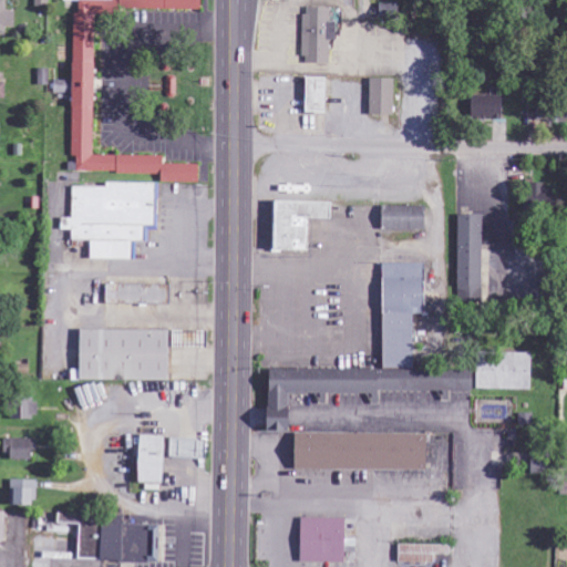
[(0,0),(0,35),(3,37),(3,28),(16,28),(16,11),(3,11),(3,0),(0,0)]
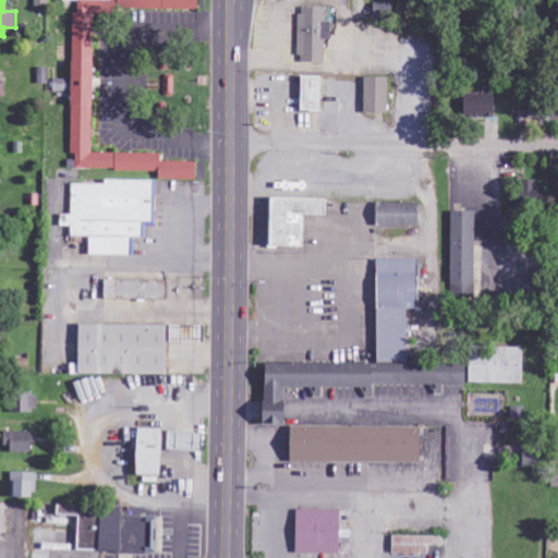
[(86,153),(91,9),(193,12),(193,0),(60,0),(60,1),(70,1),(67,107),(69,107),(68,155),(73,155),(72,169),(156,171),(156,180),(192,181),(193,162),(158,161),(158,155),(86,153)]
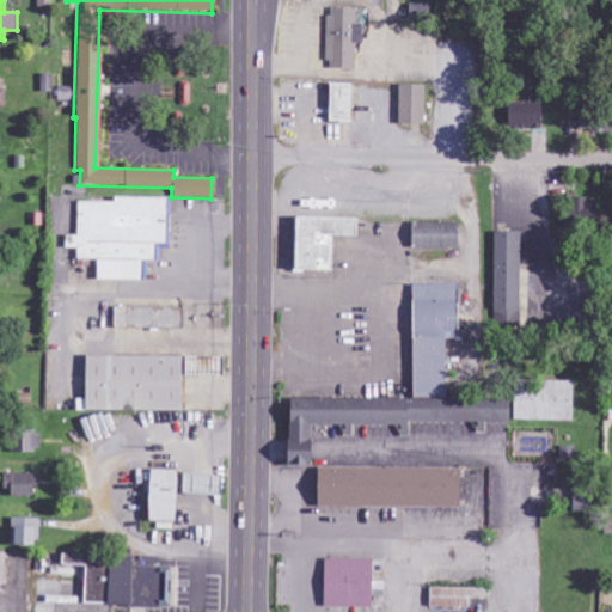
[(423,18),(424,5),(403,5),(403,17),(423,18)]
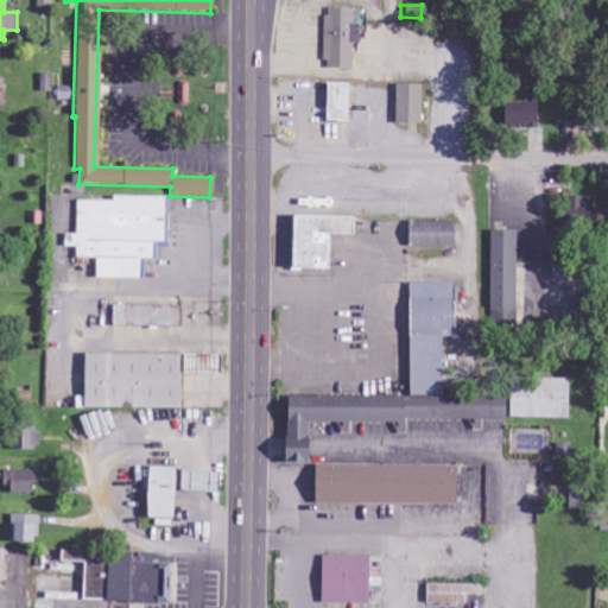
[(350,69),(350,44),(356,44),(358,24),(352,24),(352,8),(323,8),(322,68),(350,69)]
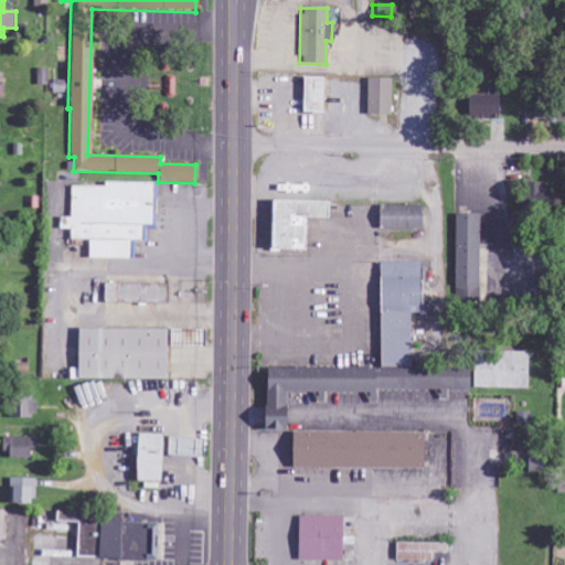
[(299,113),(324,114),(326,78),(300,78),(299,113)]
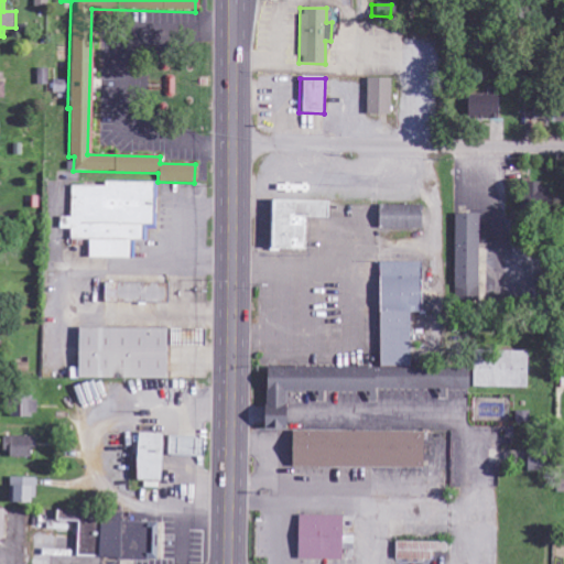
[(365,115),(388,116),(388,79),(365,78),(365,115)]
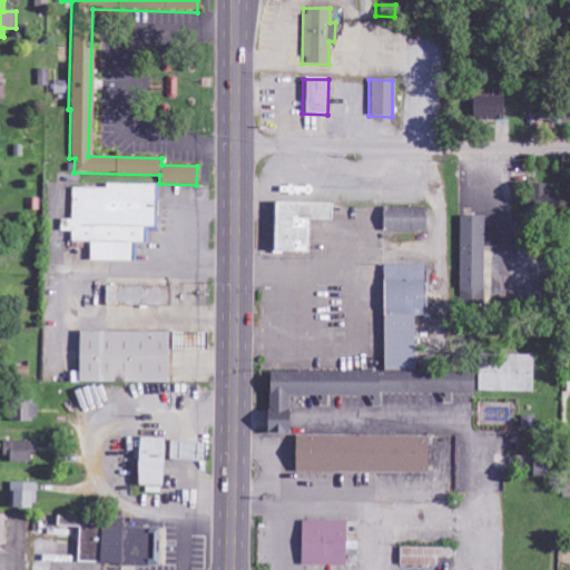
[(64,95),(64,81),(51,81),(50,94),(64,95)]
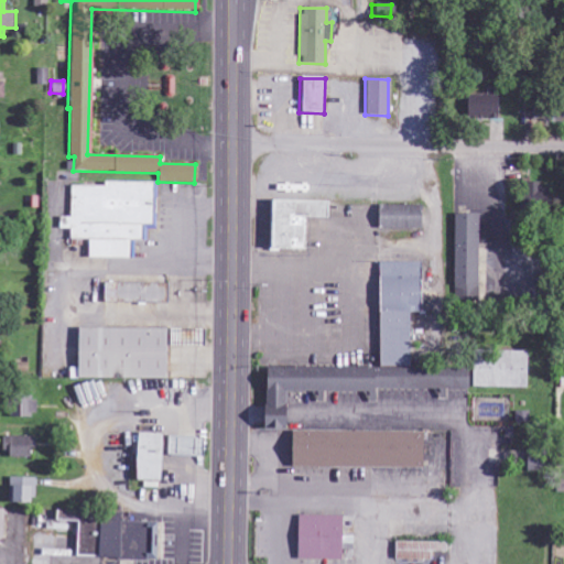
[(501,96),(465,95),(464,117),(500,118),(501,96)]
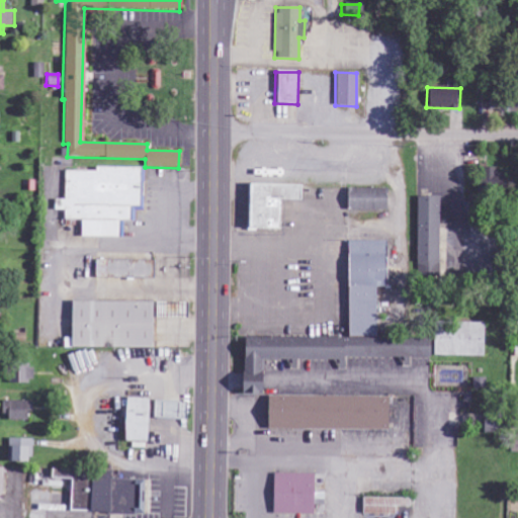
[(517,100),(504,99),(503,112),(517,112),(517,100)]
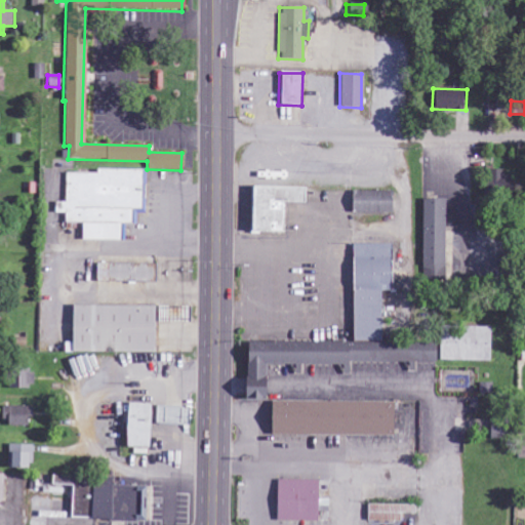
[(146,170),(95,169),(95,174),(65,173),(64,202),(54,202),(53,213),(65,213),(65,223),(81,223),(80,240),(123,241),(123,224),(135,224),(135,214),(145,214),(146,170)]
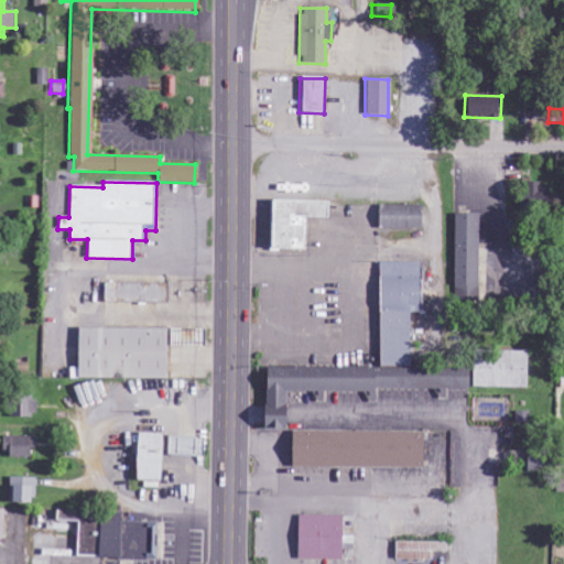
[(543,183),(522,183),(521,203),(542,203),(543,183)]
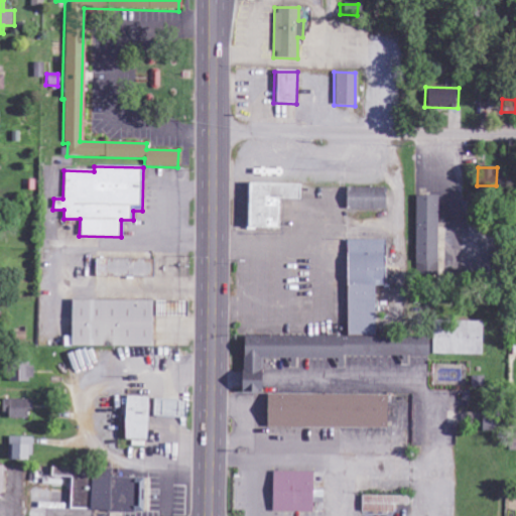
[(242,228),(280,229),(280,200),(301,200),(301,184),(243,183),(242,228)]
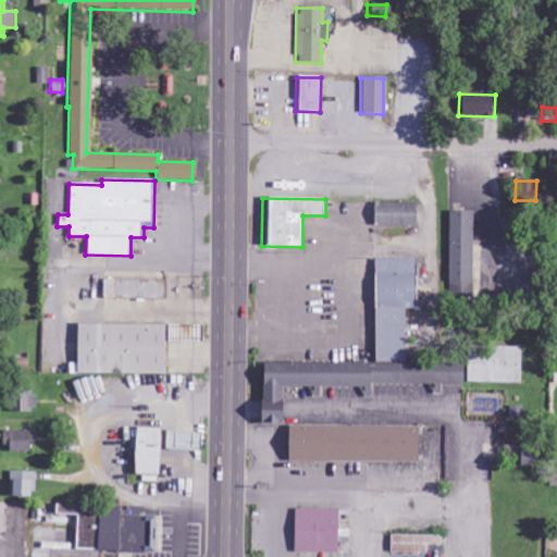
[(370,202),(370,225),(418,226),(418,203),(370,202)]
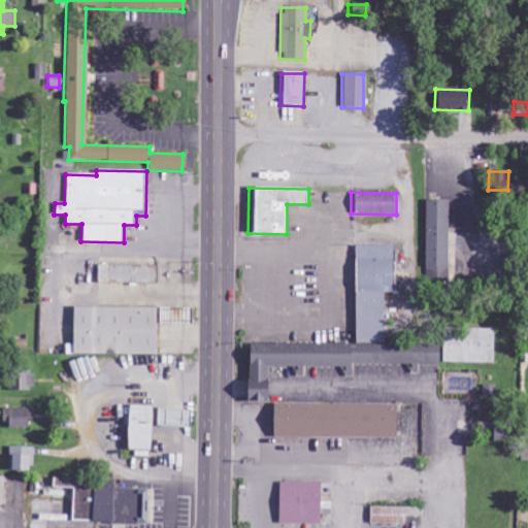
[(423,279),(446,281),(447,201),(425,200),(423,279)]
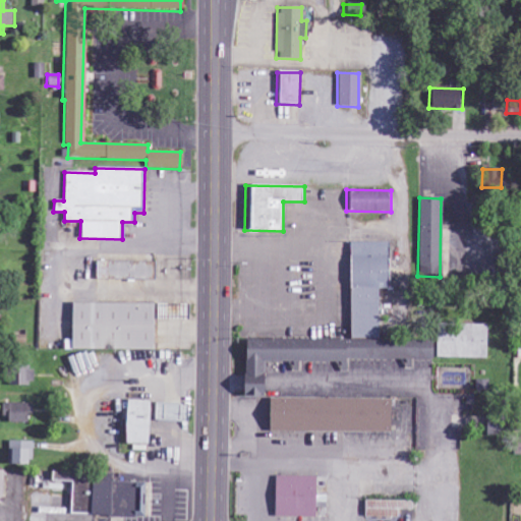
[(348,339),(379,339),(379,289),(389,289),(389,243),(347,243),(348,339)]
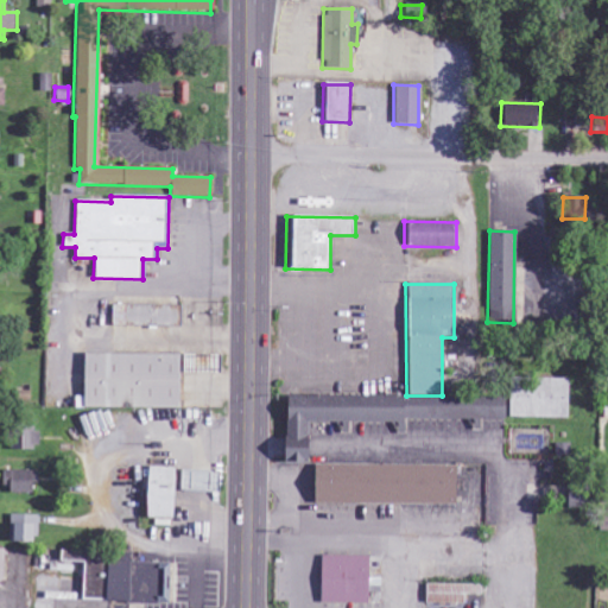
[(177,328),(178,306),(109,304),(108,327),(177,328)]
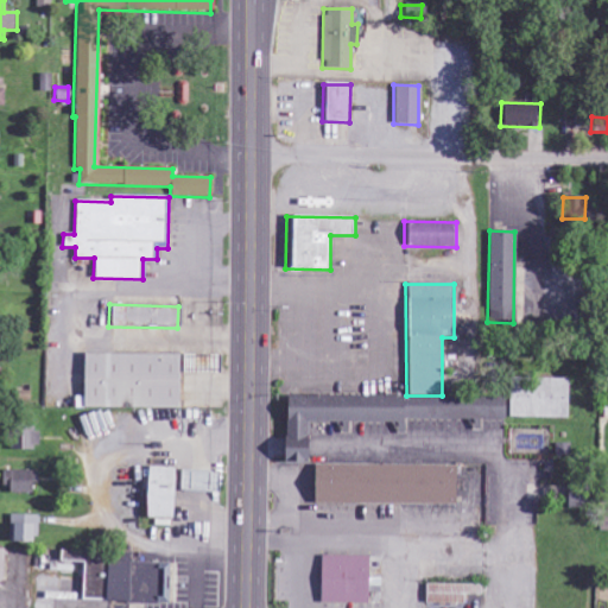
[(216,355),(80,354),(80,407),(178,409),(179,373),(216,373),(216,355)]
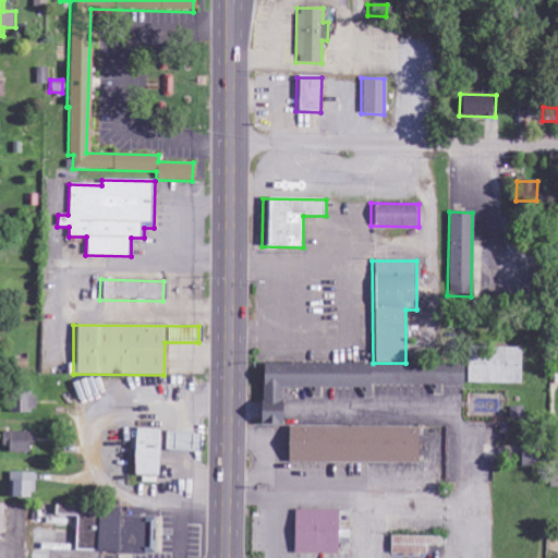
[(521,385),(522,349),(475,347),(475,350),(466,350),(465,383),(521,385)]
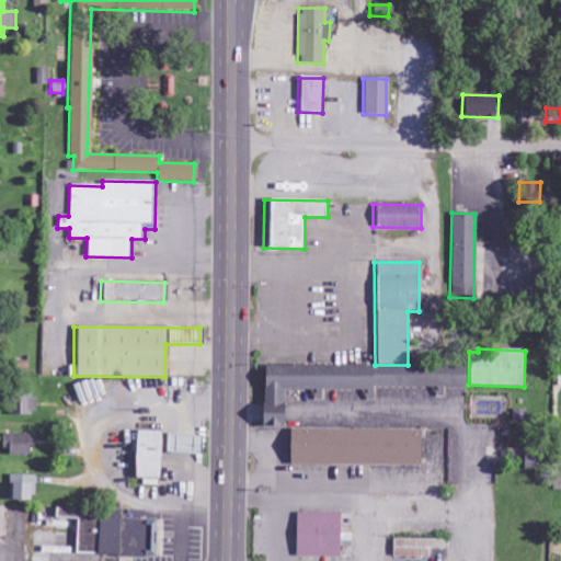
[(461,366),(260,366),(260,405),(253,405),(253,415),(264,415),(264,427),(281,427),(281,390),(367,390),(367,387),(461,387),(461,366)]
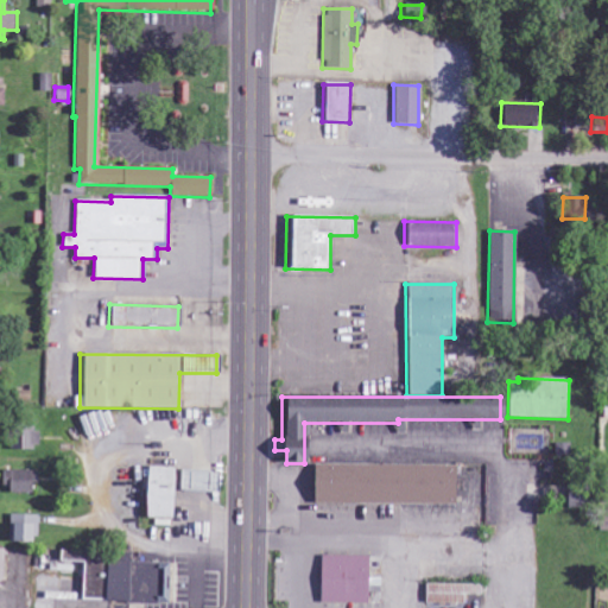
[(11,443),(11,450),(37,451),(38,428),(6,428),(6,443),(11,443)]
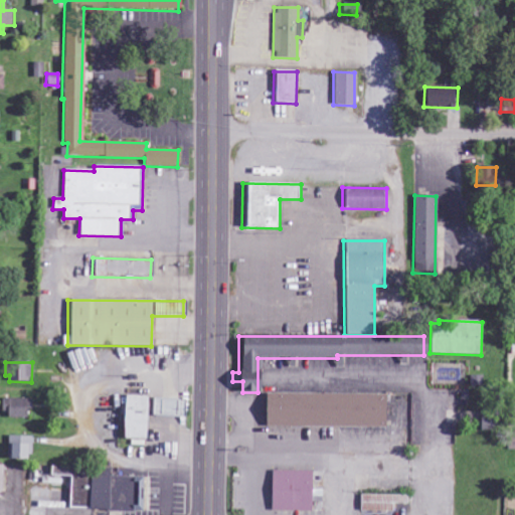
[(262,394),(262,426),(386,428),(386,395),(262,394)]
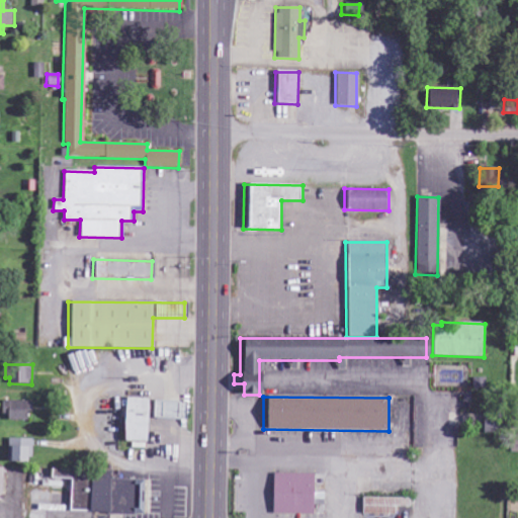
[(121,441),(146,442),(147,399),(122,399),(121,441)]
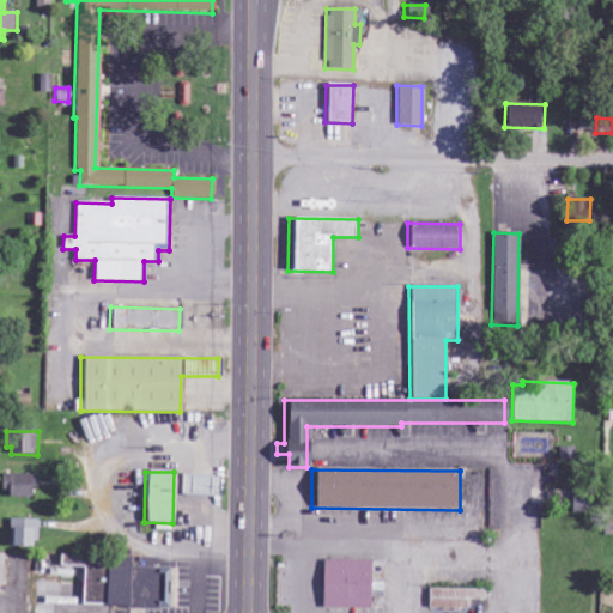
[(0,495),(35,496),(35,475),(0,474),(0,483),(0,495)]
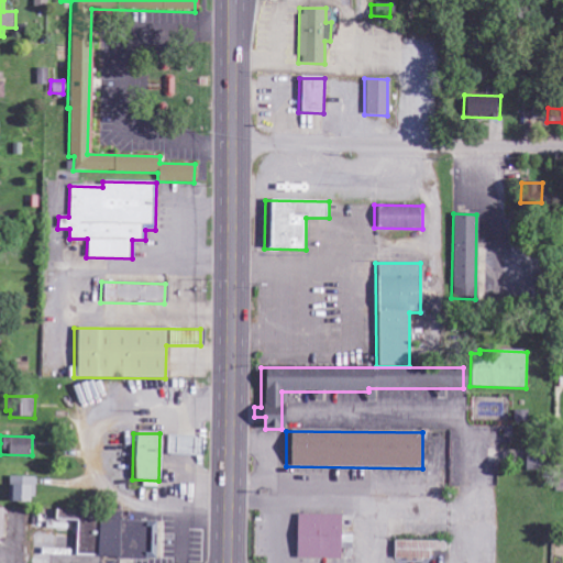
[(162,454),(198,456),(198,437),(163,435),(162,454)]
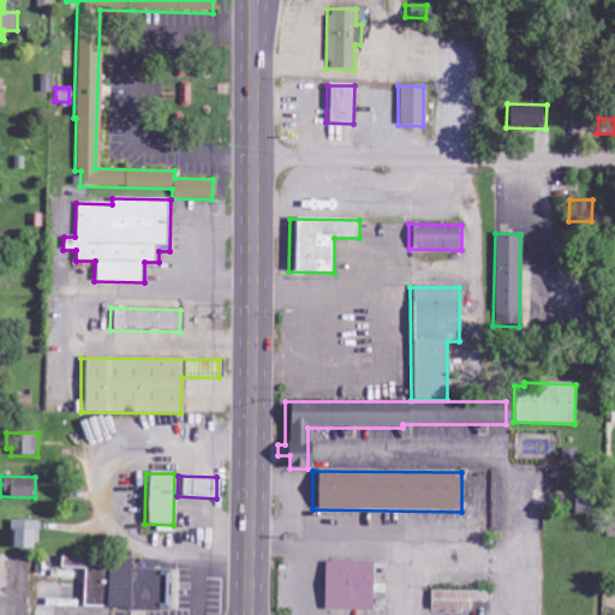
[(39,547),(37,521),(9,521),(9,548),(39,547)]
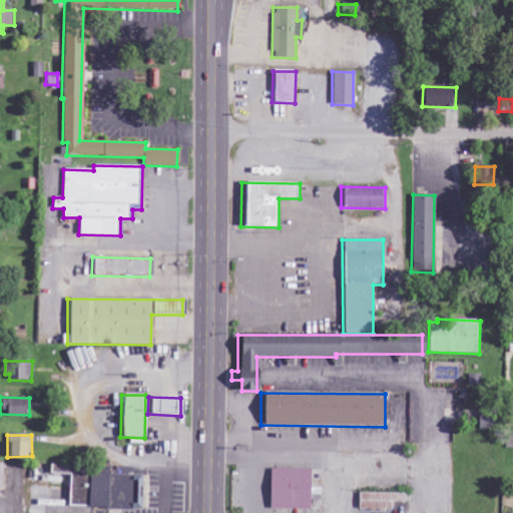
[(140,476),(106,475),(107,467),(48,465),(48,474),(67,475),(66,508),(139,510),(140,476)]
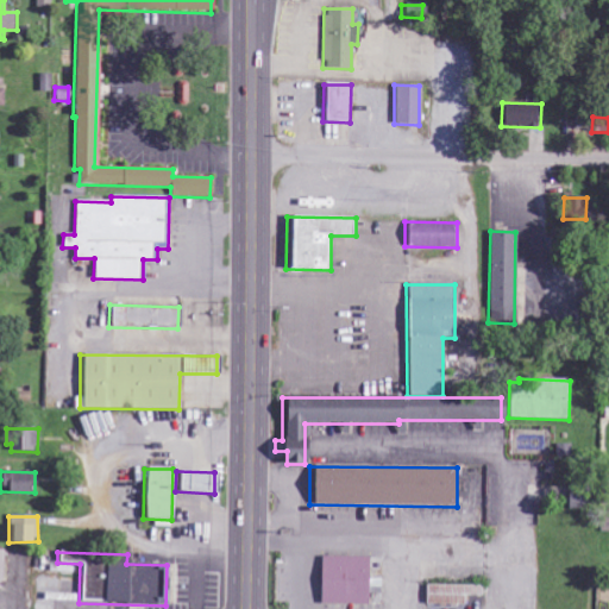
[(366,558),(319,557),(318,603),(365,604),(366,558)]
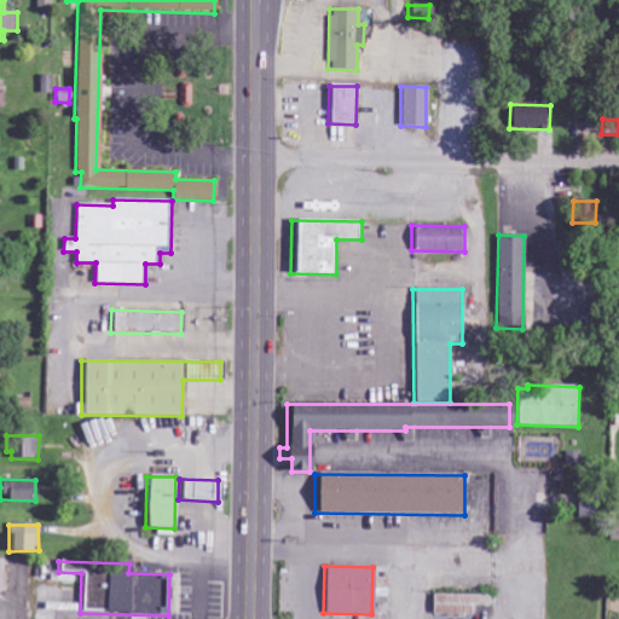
[(431,614),(476,615),(476,606),(487,607),(487,596),(432,595),(431,614)]
